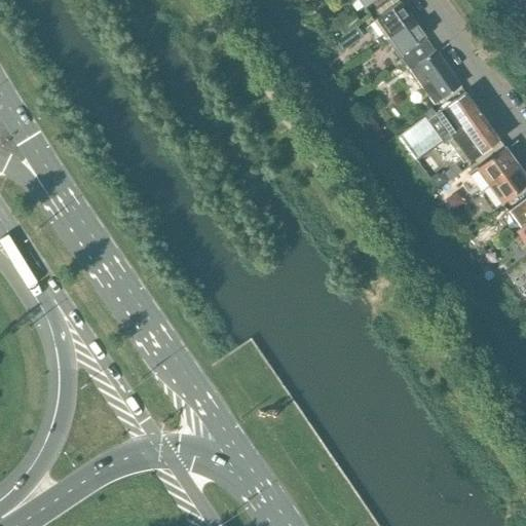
[(412,19),(400,2),(374,21),(383,34),(375,40),(378,43),(412,19)]
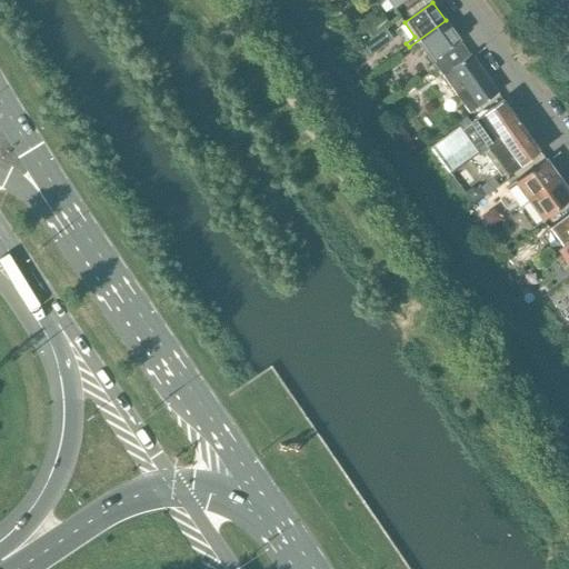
[(378,18),(363,28),(369,36),(383,26),(378,18)]
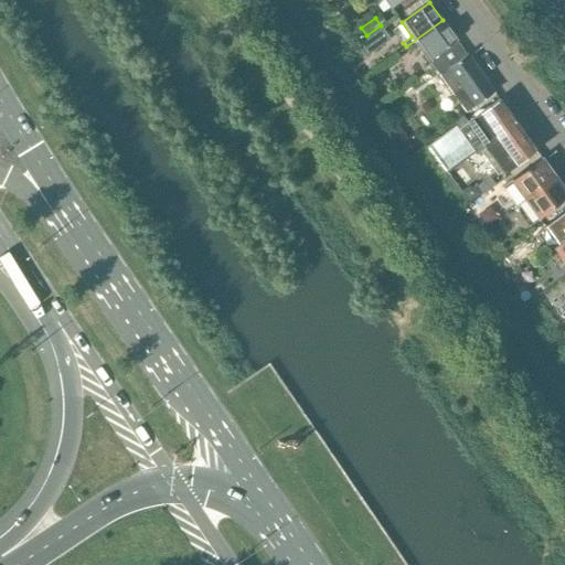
[(456,40),(456,39),(443,20),(406,46),(407,49),(408,48),(411,52),(418,46),(428,60),(429,59),(439,74),(467,54),(456,40)]
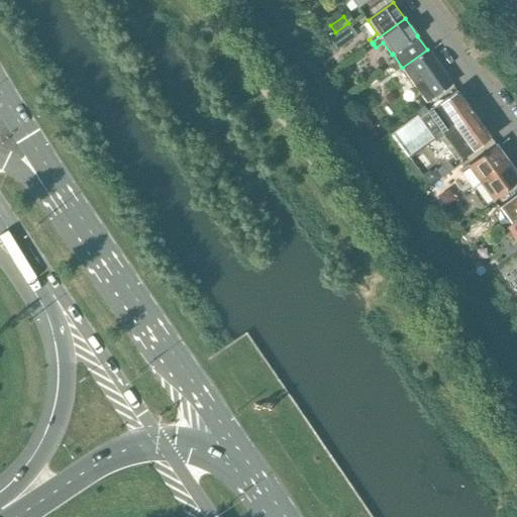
[(334,53),(357,36),(348,23),(335,32),(336,34),(326,41),(334,53)]
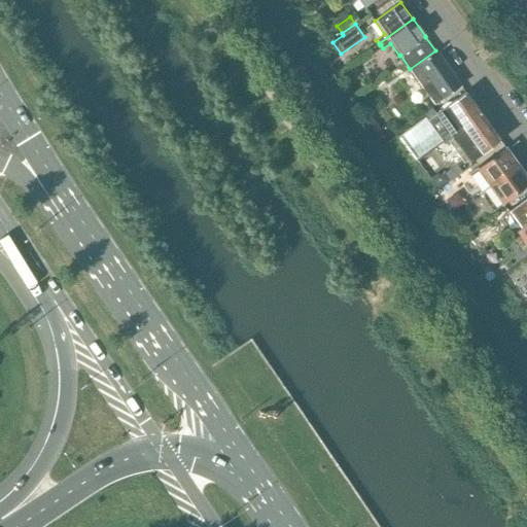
[(435,50),(410,69),(435,104),(461,85),(435,50)]
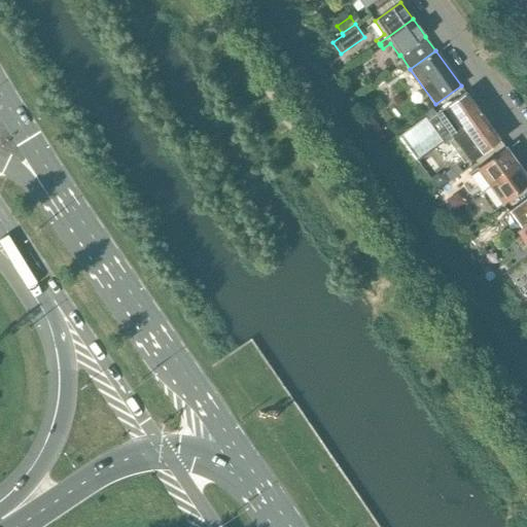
[(483,116),(466,93),(436,113),(433,109),(399,135),(401,138),(418,161),(443,143),(444,144),(454,137),(483,116)]
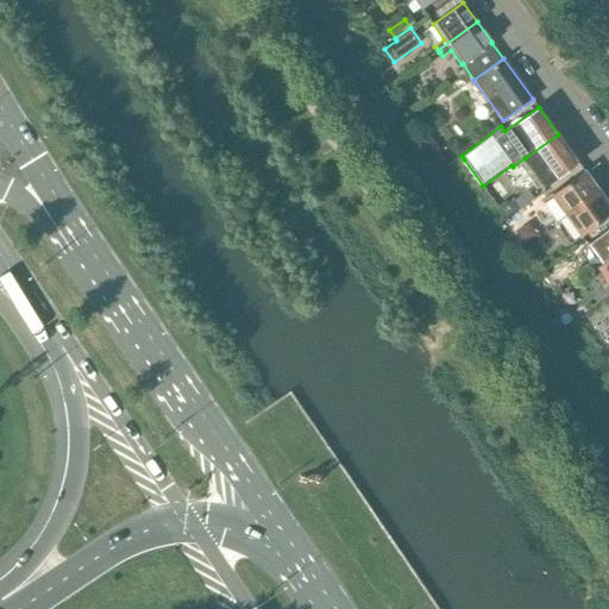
[(578,162),(558,135),(525,158),(545,186),(578,162)]
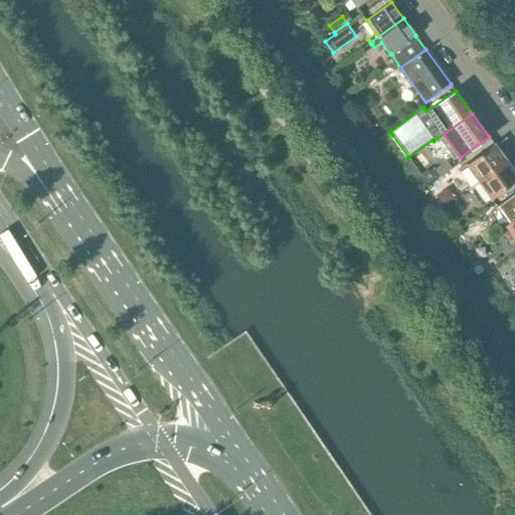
[(506,162),(494,144),(465,164),(478,182),(506,162)]
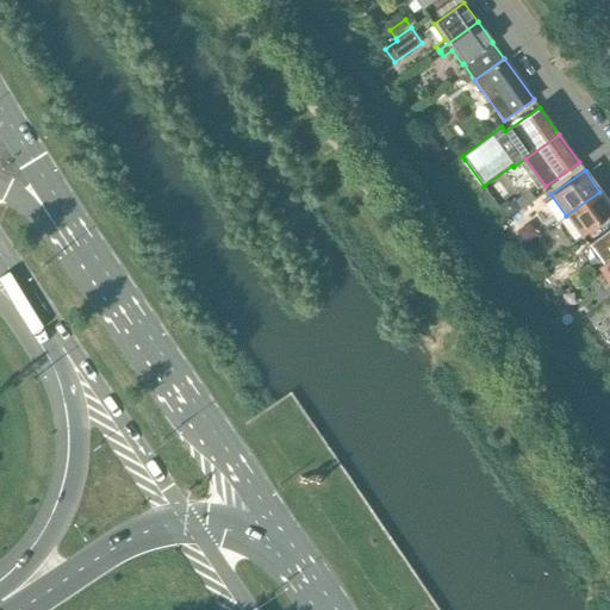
[(609,206),(599,192),(566,216),(580,236),(609,215),(609,206)]
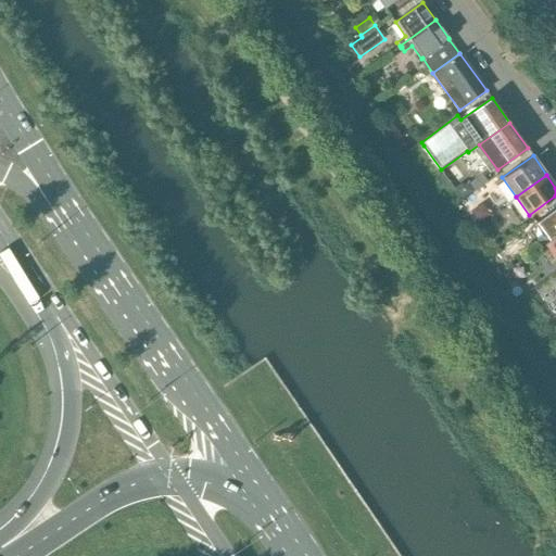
[(460,182),(454,188),(463,199),(471,192),(475,190),(471,185),(466,184),(460,182)]
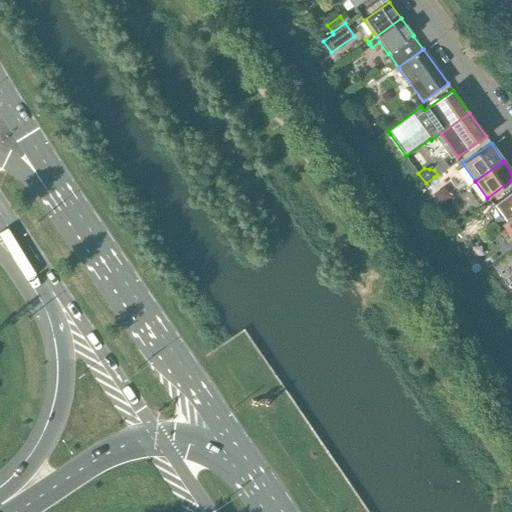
[(442,188),(433,194),(440,204),(441,205),(449,199),(452,197),(444,186),(442,188)]
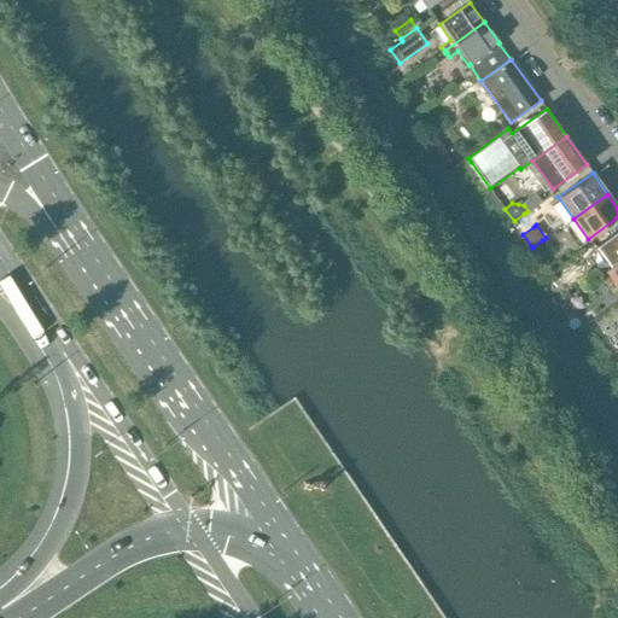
[(611,266),(617,260),(617,232),(596,248),(611,266)]
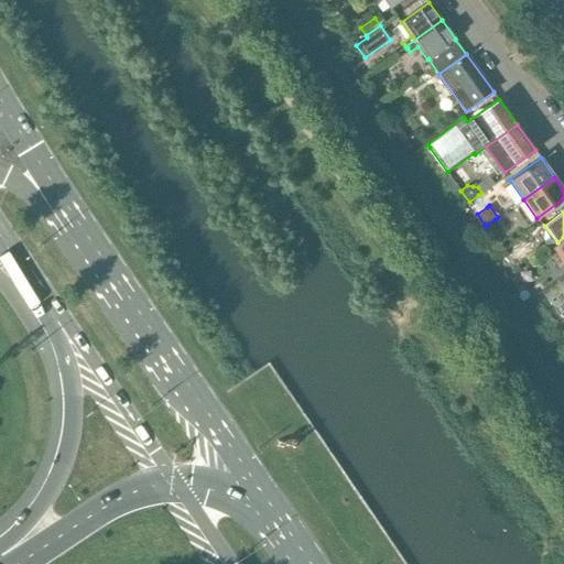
[(563,237),(557,242),(551,248),(559,259),(554,263),(560,270),(563,266),(563,237)]
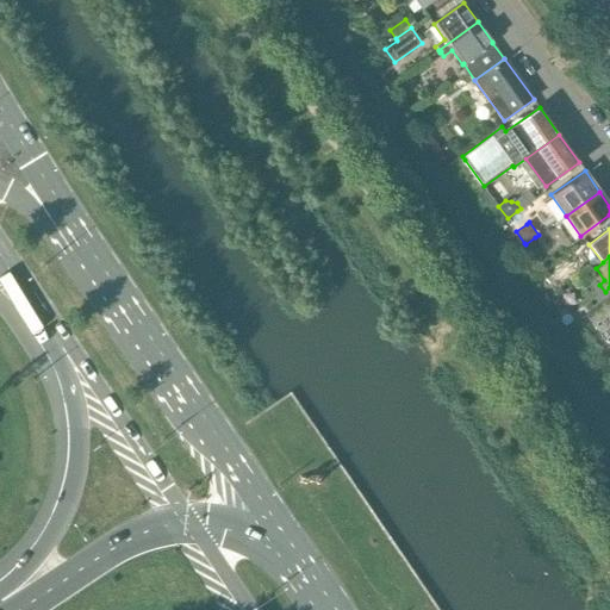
[(602,334),(597,334),(597,344),(607,344),(607,341),(608,334),(602,334)]
